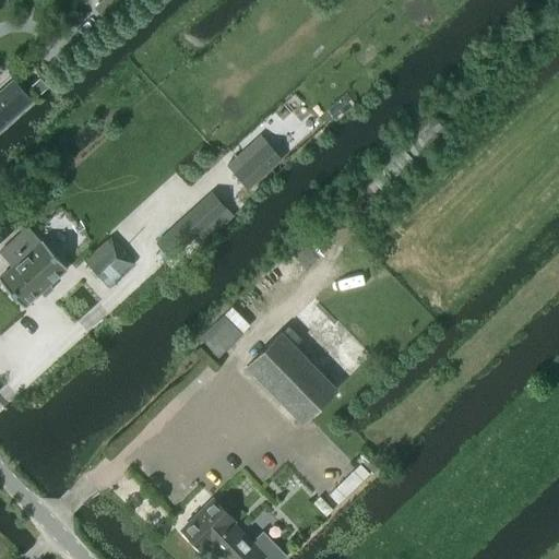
[(106,0),(96,10),(106,22),(129,0),(106,0)]
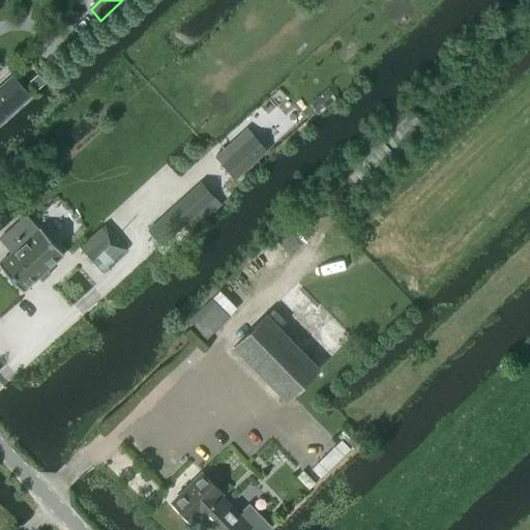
[(0,122),(30,95),(11,76),(0,85),(0,122)]
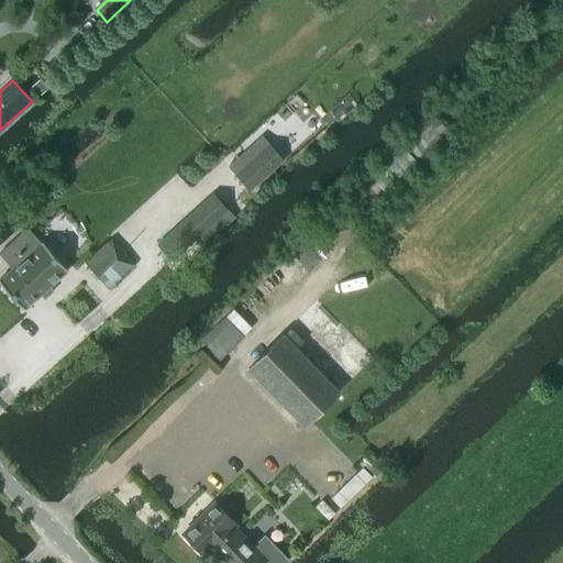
[(421,162),(450,133),(433,117),(405,144),(421,162)]
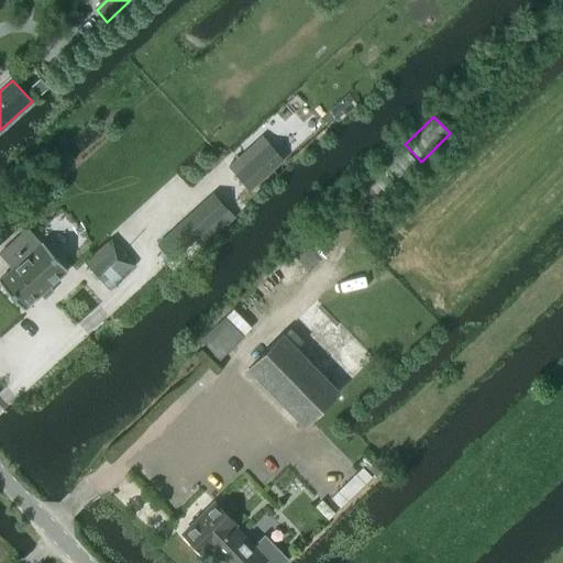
[(388,197),(419,164),(403,147),(372,180),(388,197)]
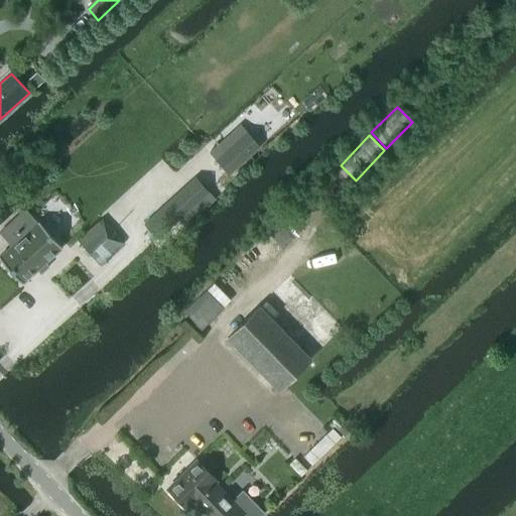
[(223,142),(211,153),(231,175),(255,153),(241,138),(229,149),(223,142)]
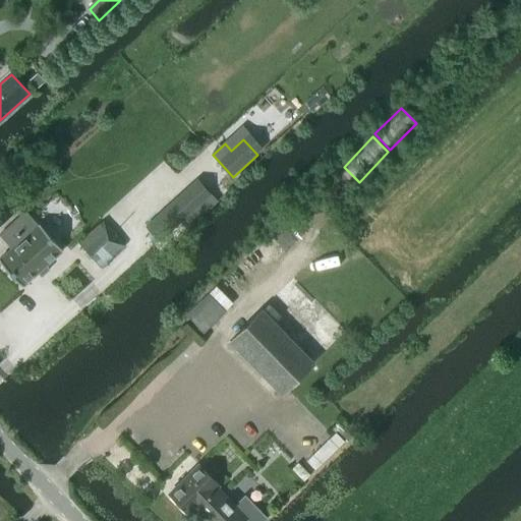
[(147,227),(160,241),(184,220),(171,206),(147,227)]
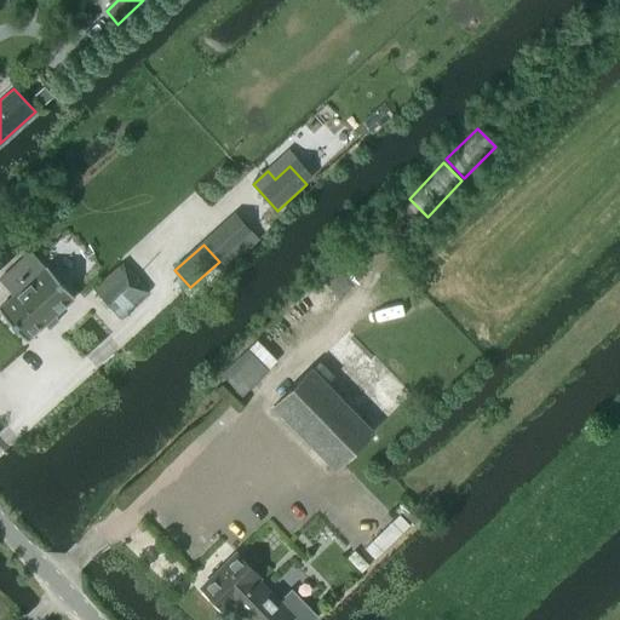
[(27,283),(0,306),(0,311),(27,342),(74,298),(45,267),(44,268),(30,253),(13,269),(21,277),(19,277),(22,281),(23,280),(27,283)]
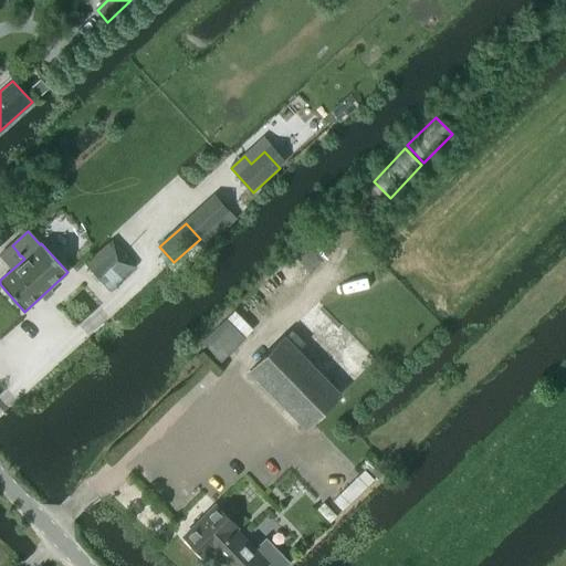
[(109,291),(136,266),(112,240),(85,263),(109,291)]
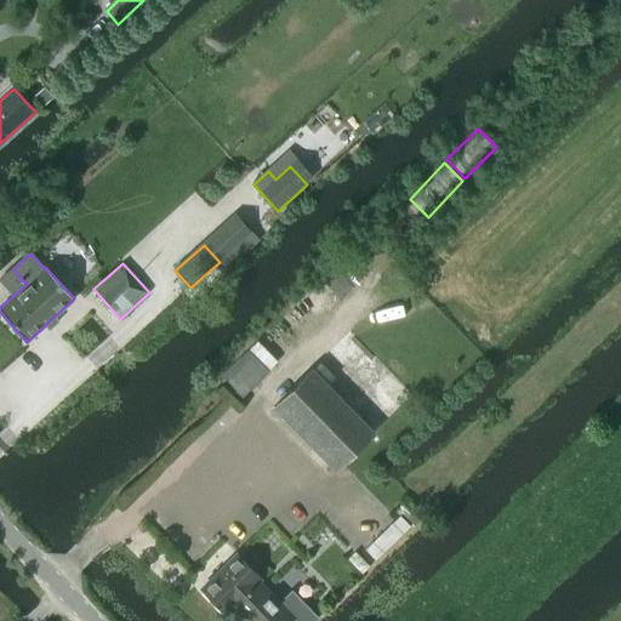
[(239,399),(267,370),(246,349),(218,379),(239,399)]
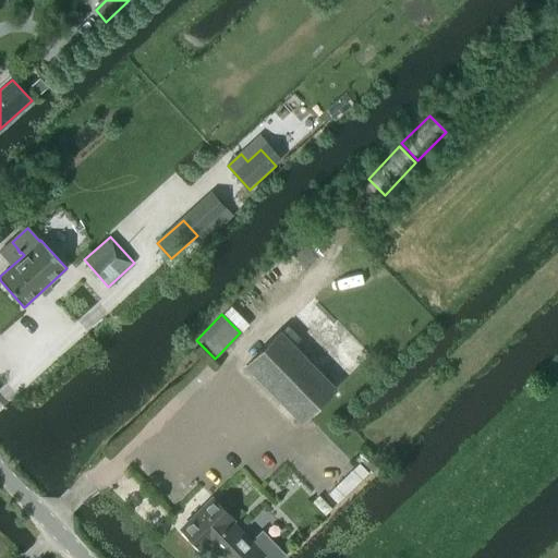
[(288,325),(245,365),(301,422),(336,389),(293,346),(301,339),(288,325)]
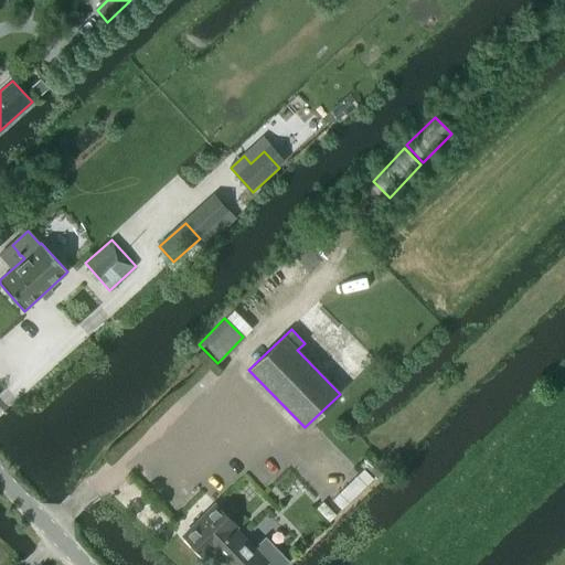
[(377,481),(382,476),(365,459),(361,464),(364,468),(331,500),(340,509),(373,477),(377,481)]
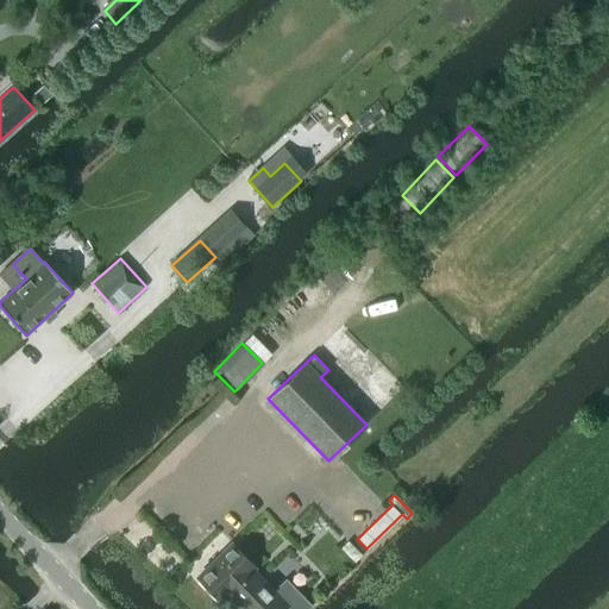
[(231,544),(198,577),(220,601),(227,595),(242,608),(283,608),(287,606),(289,608),(307,608),(312,606),(286,579),(272,591),(252,570),(255,567),(231,544)]
